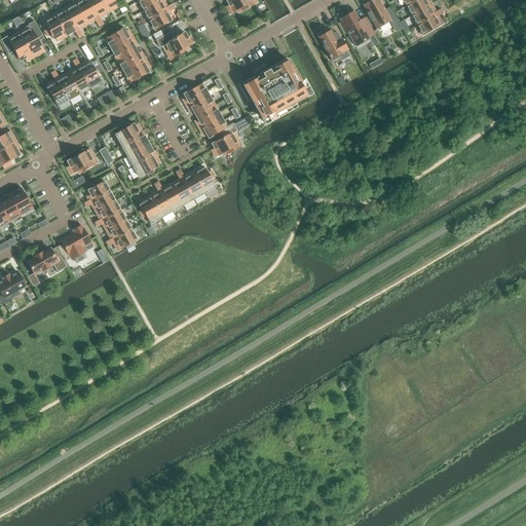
[(86,0),(80,0),(75,3),(87,25),(95,21),(96,23),(101,20),(100,17),(98,14),(96,15),(86,0)]
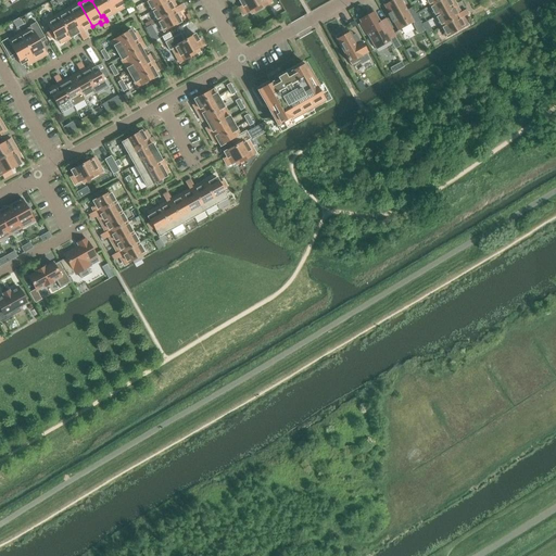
[(105,0),(91,0),(101,16),(103,15),(105,19),(114,14),(105,0)]
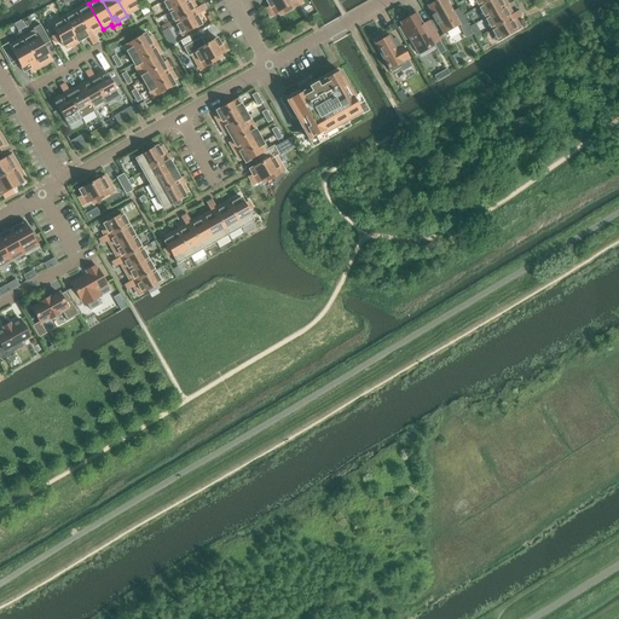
[(117,0),(127,16),(138,10),(136,6),(138,5),(134,0),(117,0)]
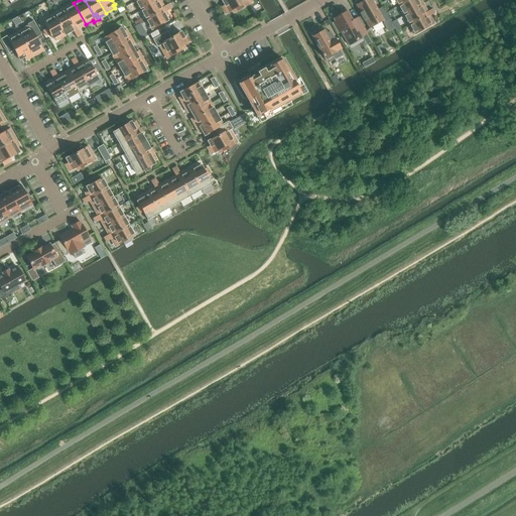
[(137,0),(136,1),(141,10),(157,2),(155,0),(137,0)]
